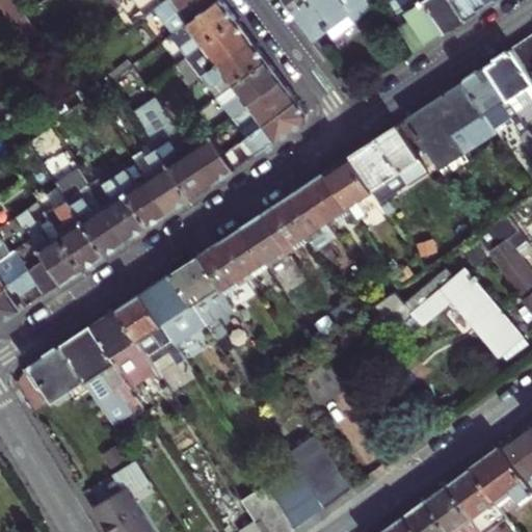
[(0,0),(0,7),(14,27),(25,18),(12,0),(0,0)]
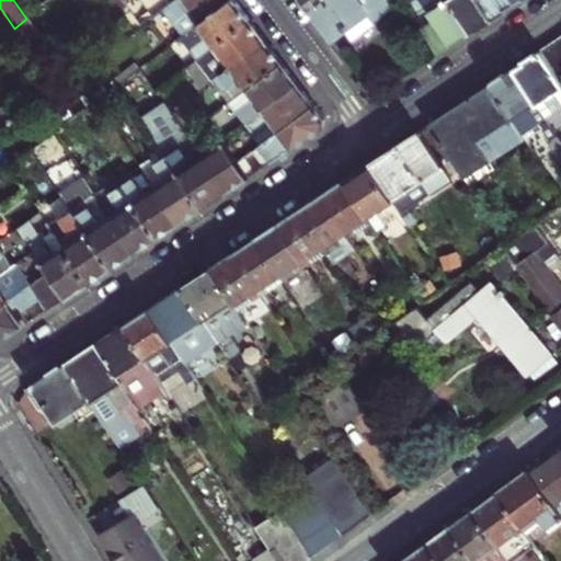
[(184,37),(231,0),(178,0),(172,4),(164,11),(184,37)]
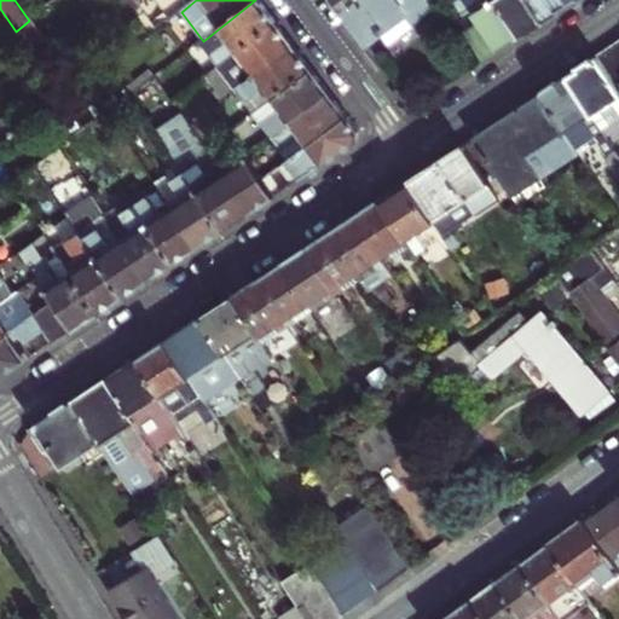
[(219,67),(276,23),(264,6),(258,0),(255,0),(203,41),(200,42),(219,67)]
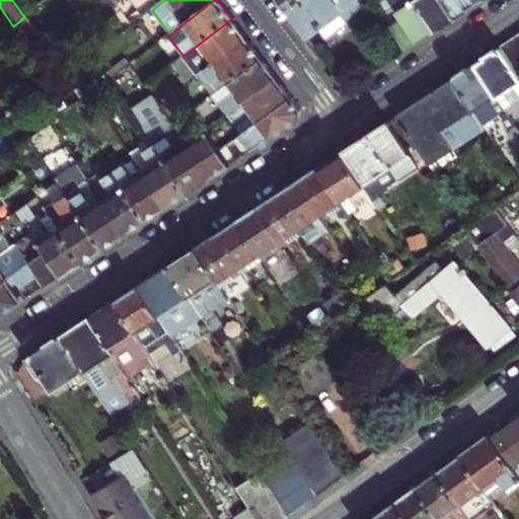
[(357,11),(350,1),(351,0),(295,0),(289,5),(286,7),(295,19),(307,35),(317,27),(325,38),(346,22),(345,21),(357,11)]
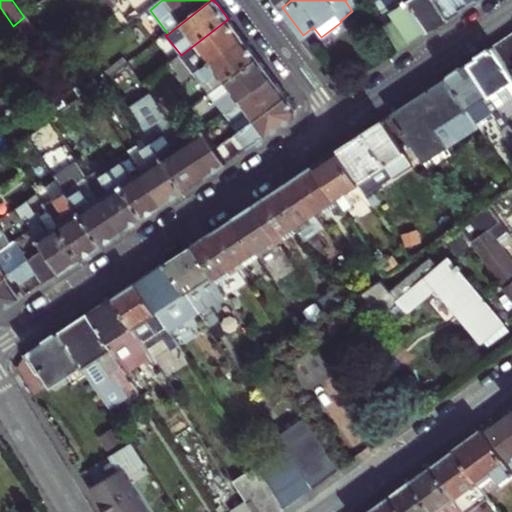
[(353,0),(346,0),(345,1),(352,11),(359,7),(353,0)]
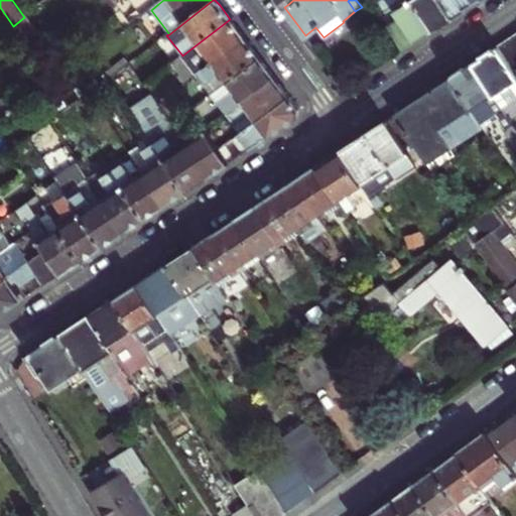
[(378,0),(388,13),(384,16),(404,48),(413,42),(431,30),(410,0),(378,0)]
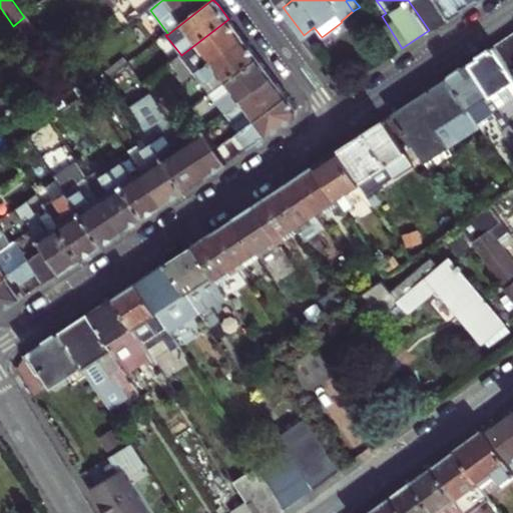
[(439,23),(450,17),(438,0),(408,0),(429,30),(439,23)]
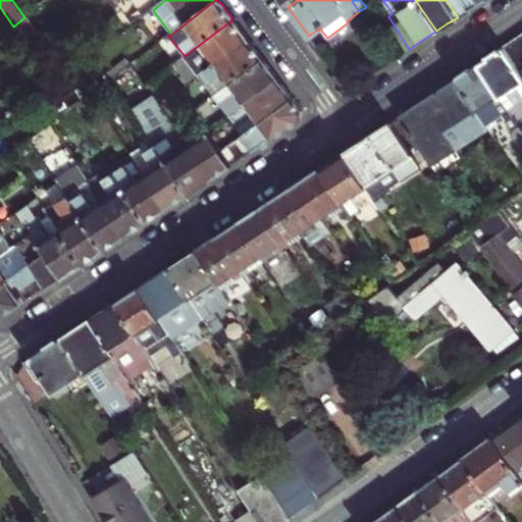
[(446,0),(458,17),(468,10),(478,3),(476,0),(446,0)]
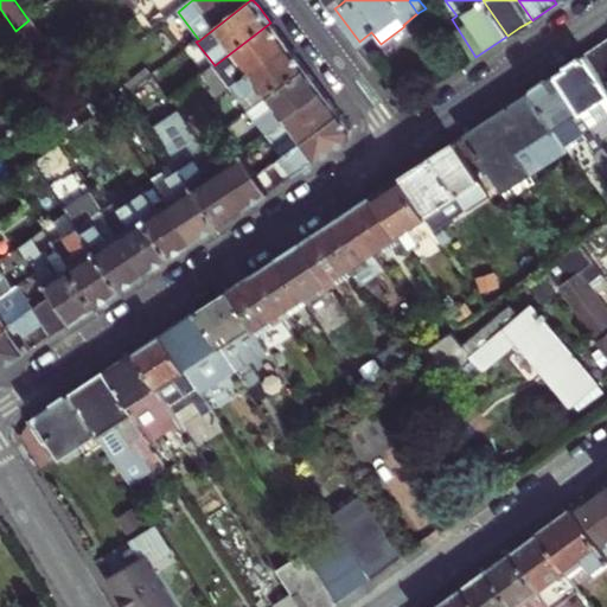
[(231,89),(288,45),(274,27),(270,23),(215,65),(200,76),(204,81),(208,77),(216,88),(211,93),(217,100),(231,89)]
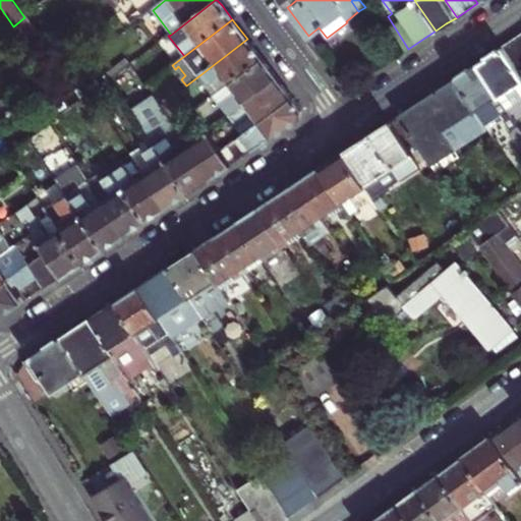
[(520,73),(520,72),(520,35),(503,47),(520,73)]
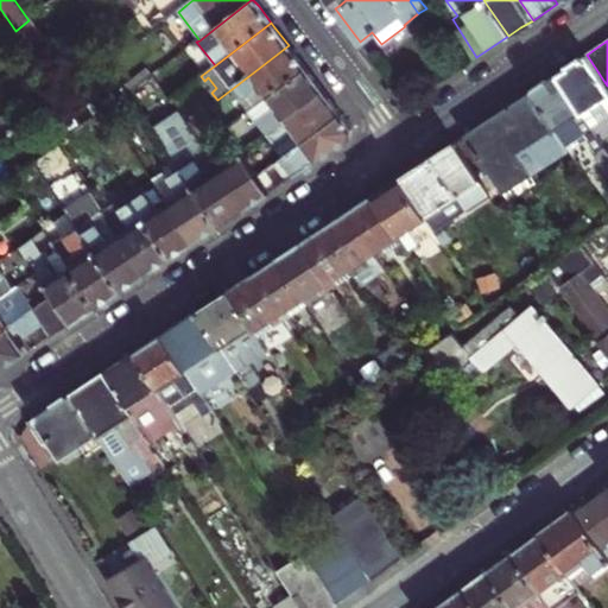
[(268,97),(306,69),(295,54),(289,45),(232,89),(242,103),(248,99),(254,108),(268,97)]
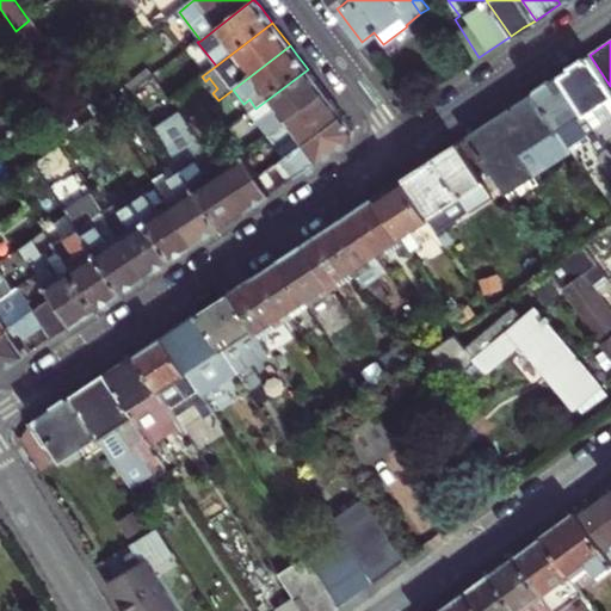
[(20,53),(29,65),(36,61),(26,49),(20,53)]
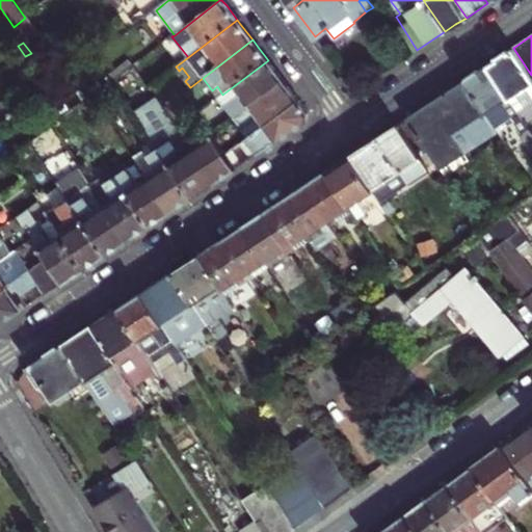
[(501,57),(487,65),(509,100),(520,92),(529,86),(531,91),(531,76),(531,75),(513,48),(501,57)]
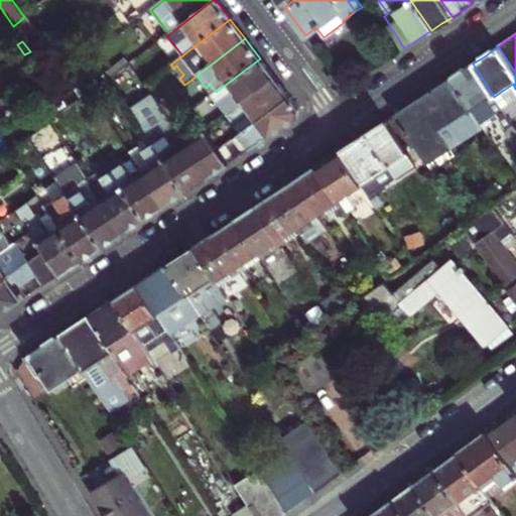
[(227,115),(275,78),(264,63),(260,58),(228,83),(233,90),(217,103),(227,115)]
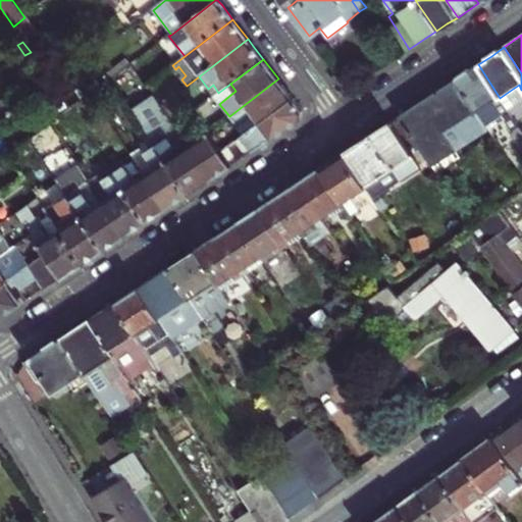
[(59,60),(50,67),(56,73),(64,67),(59,60)]
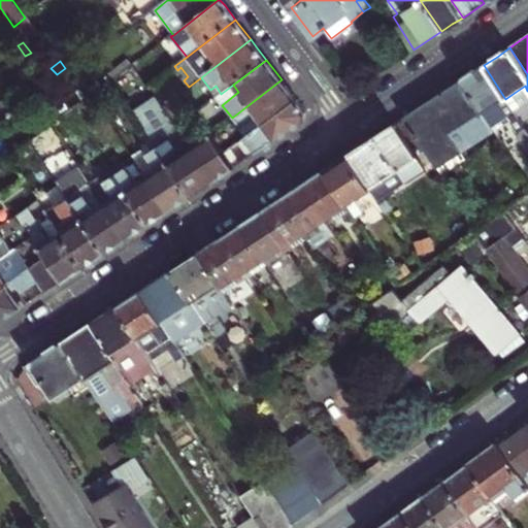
[(113,80),(131,66),(128,62),(108,76),(112,80),(113,80)]
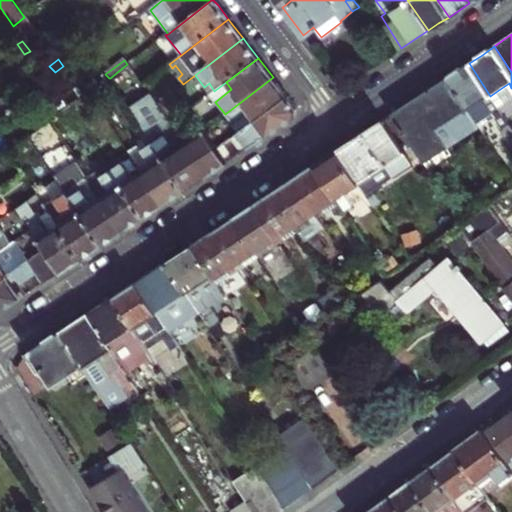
[(458,70),(447,77),(480,127),(494,117),(503,130),(503,135),(511,149),(511,128),(504,117),(490,96),(469,63),(458,70)]
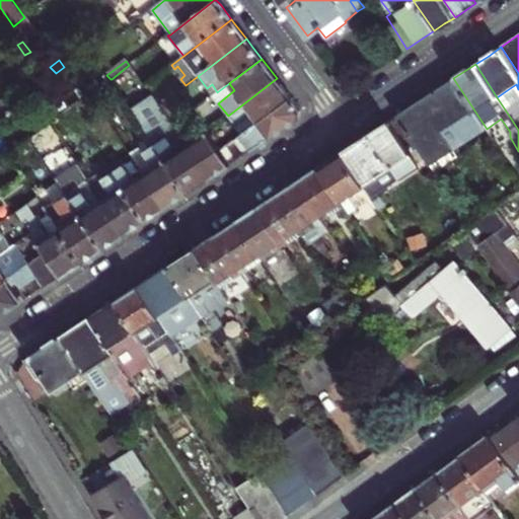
[(258,123),(291,98),(281,84),(277,78),(228,116),(237,128),(253,116),(258,123)]
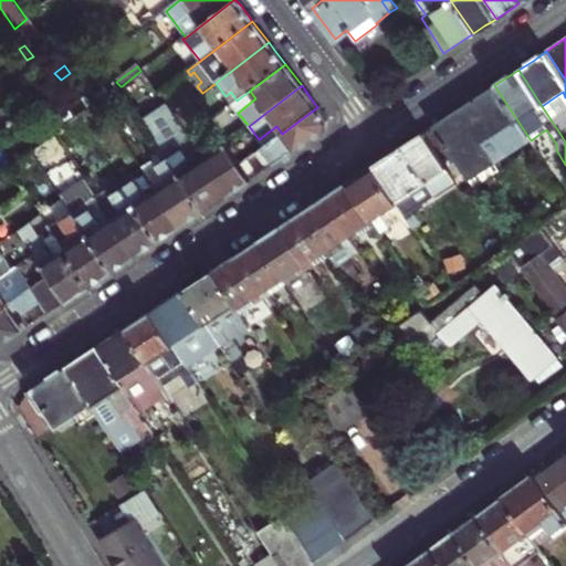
[(494,85),(433,126),(470,180),(495,164),(513,152),(531,140),(494,85)]
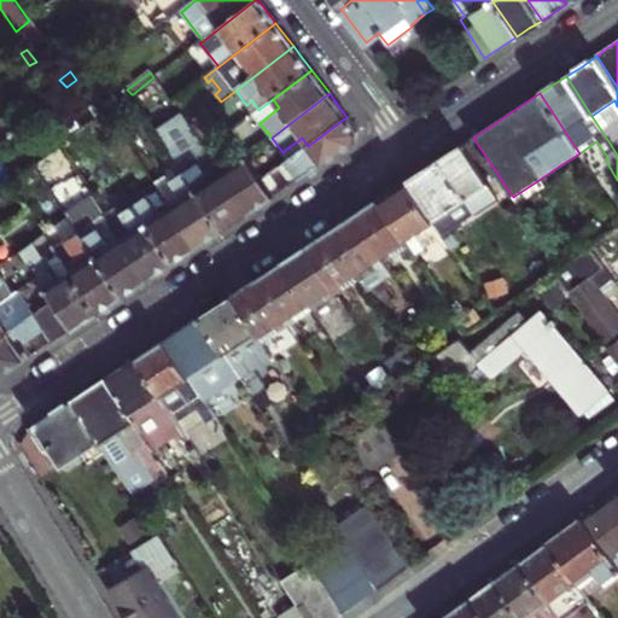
[(279,108),(273,99),(258,110),(254,114),(260,123),(279,108)]
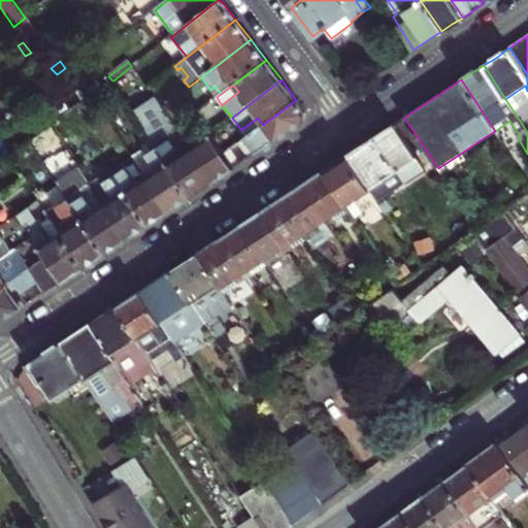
[(217,97),(221,94),(216,86),(210,90),(217,97)]
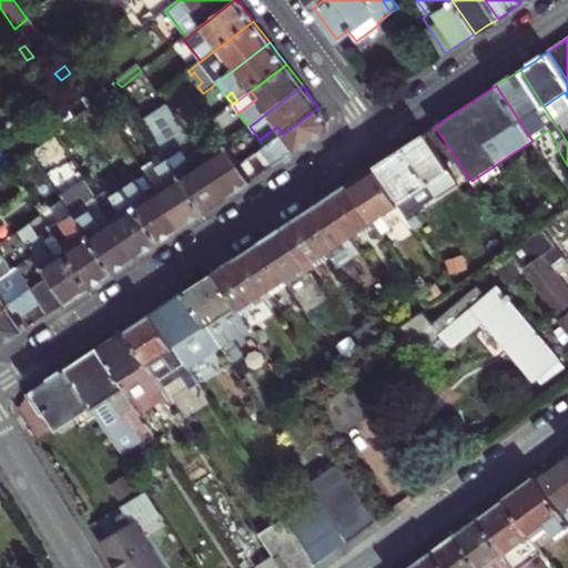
[(559,105),(567,99),(567,98),(565,92),(555,99),(559,105)]
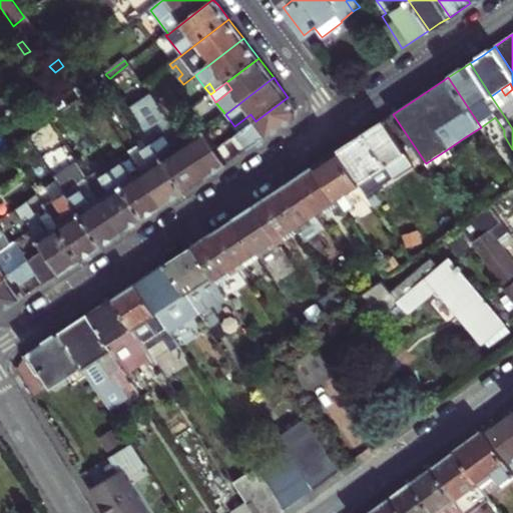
[(491,96),(505,117),(512,112),(512,89),(505,95),(501,89),(491,96)]
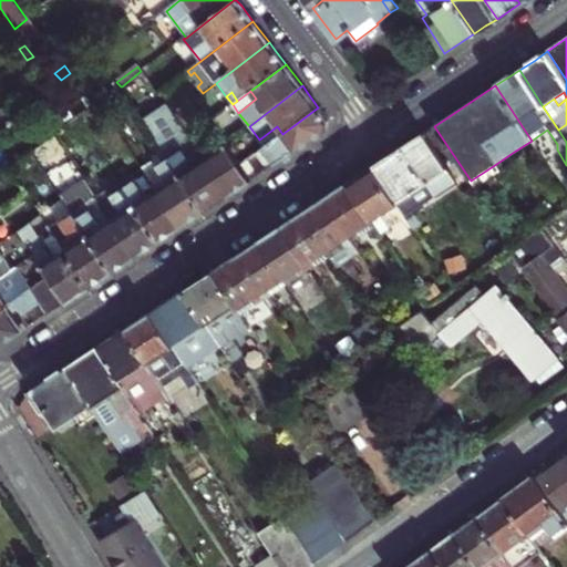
[(216,203),(227,195),(183,130),(165,102),(142,117),(166,153),(205,210),(216,203)]
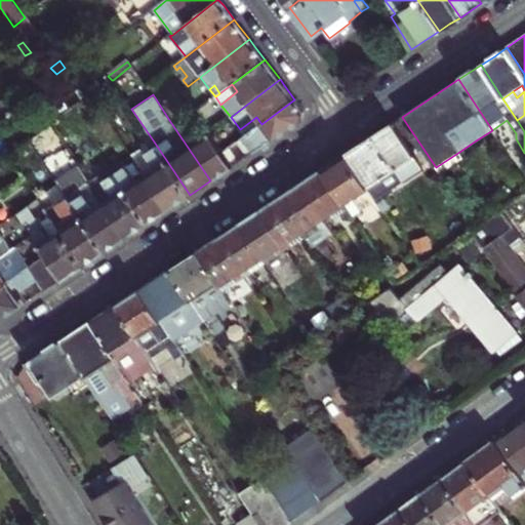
[(58,97),(47,104),(55,117),(67,109),(58,97)]
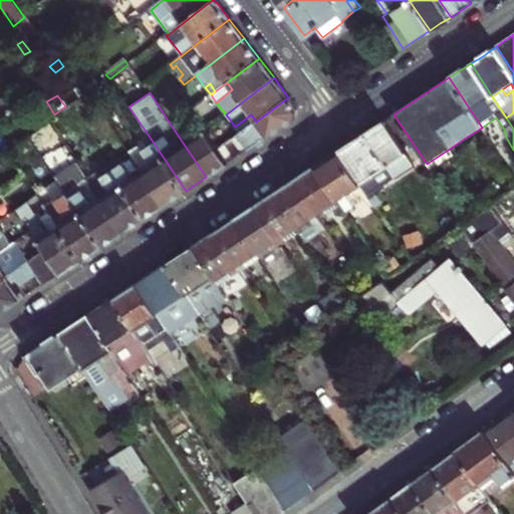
[(297,108),(288,97),(256,121),(241,134),(238,136),(245,145),(240,148),(243,153),(270,135),(296,117),(297,108)]
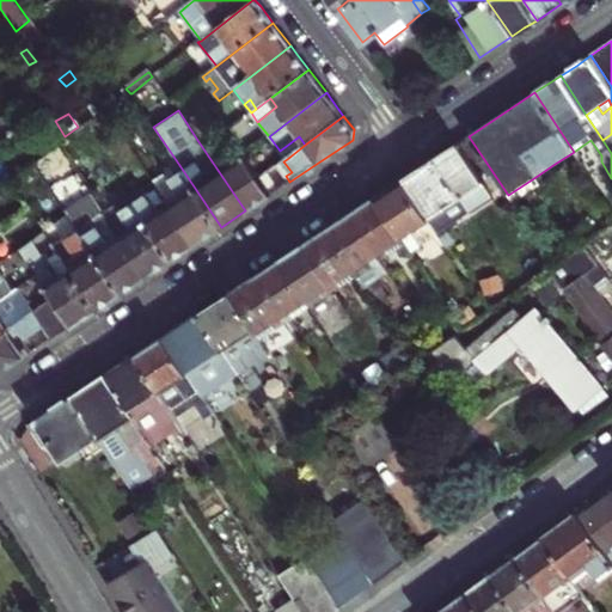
[(197,140),(245,210),(258,202),(271,194),(262,179),(245,154),(228,129),(224,122),(197,140)]
